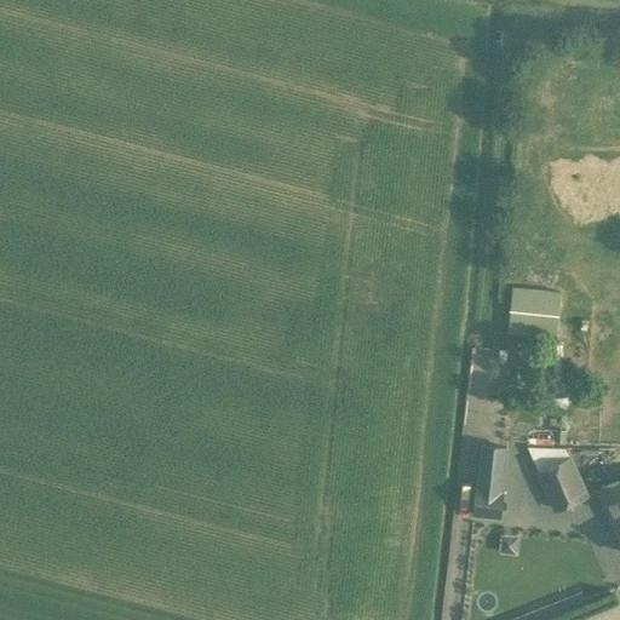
[(507,332),(557,337),(561,292),(512,287),(507,332)]
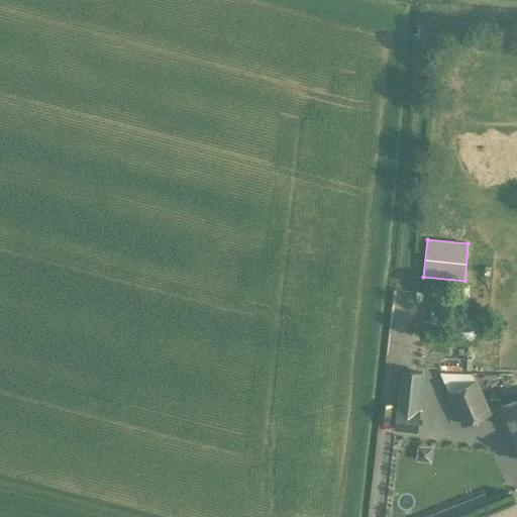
[(462,358),(462,369),(472,369),(472,358),(462,358)]
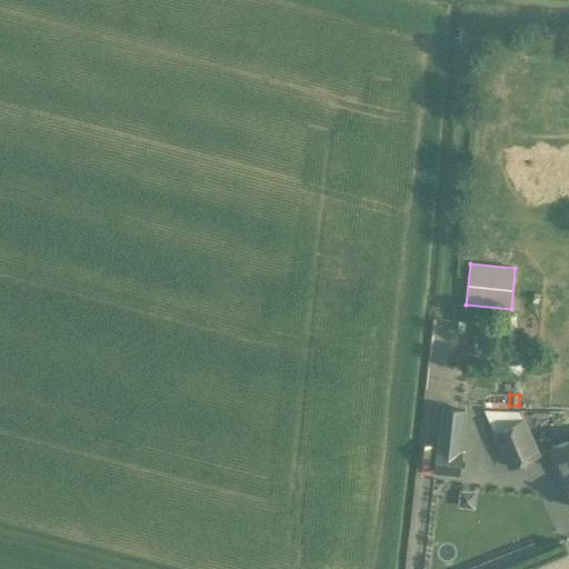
[(432,472),(460,476),(463,449),(461,449),(467,409),(442,407),(438,447),(436,446),(432,472)]
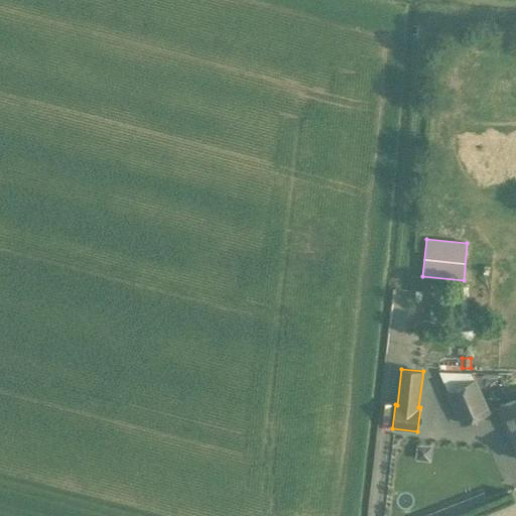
[(488,412),(475,382),(470,372),(439,372),(448,393),(463,423),(488,412)]
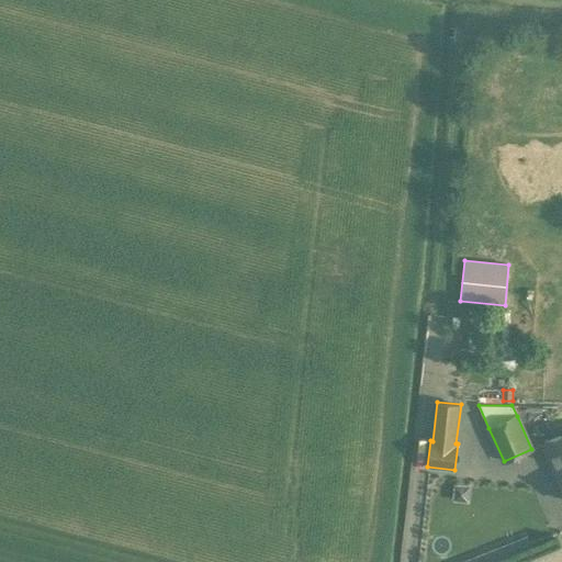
[(561,436),(544,445),(561,485),(561,436)]
